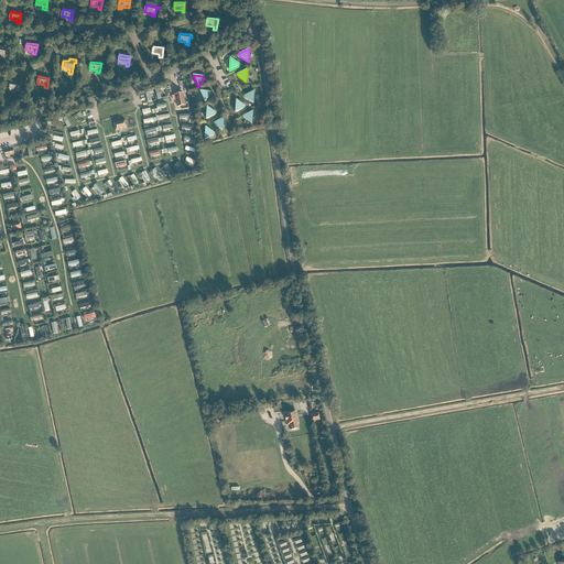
[(17,90),(17,93),(23,95),(24,90),(20,89),(21,84),(10,82),(9,89),(17,90)]
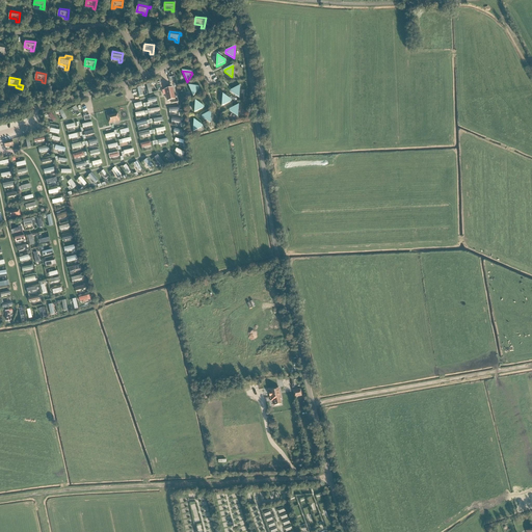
[(198,89),(197,86),(188,85),(193,97),(198,89)]
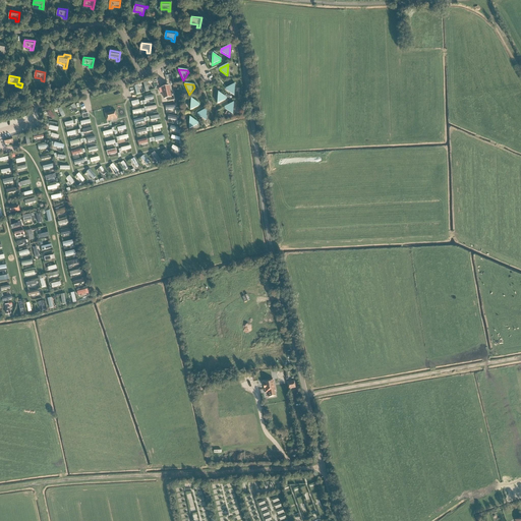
[(227,89),(227,91),(234,96),(235,84),(227,89)]
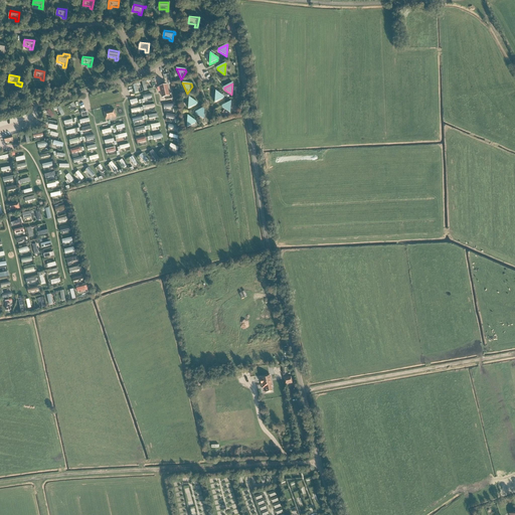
[(171,93),(168,94),(167,86),(160,87),(160,88),(157,88),(158,92),(161,92),(162,98),(165,98),(166,101),(172,100),(171,93)]
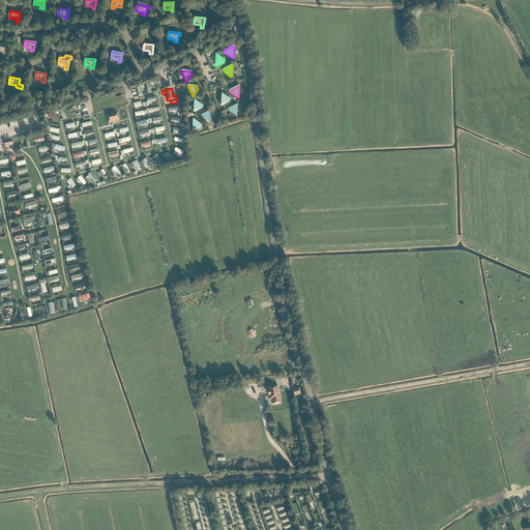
[(222,94),(221,106),(229,101),(230,99),(222,94)]
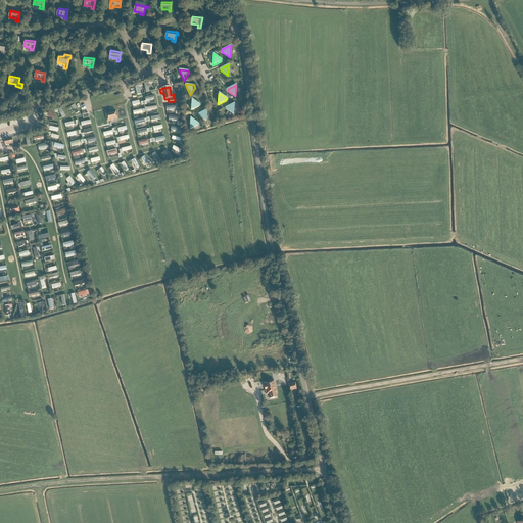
[(192,99),(191,110),(199,107),(199,104),(192,99)]
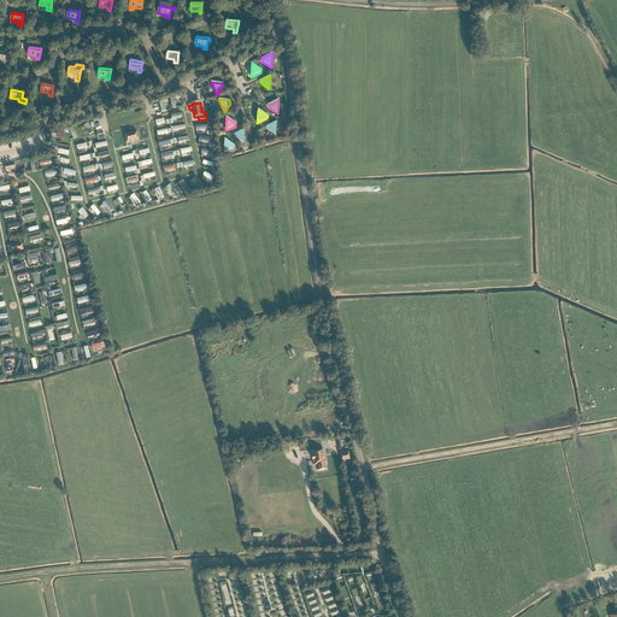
[(277,122),(268,127),(266,129),(276,135),(277,122)]
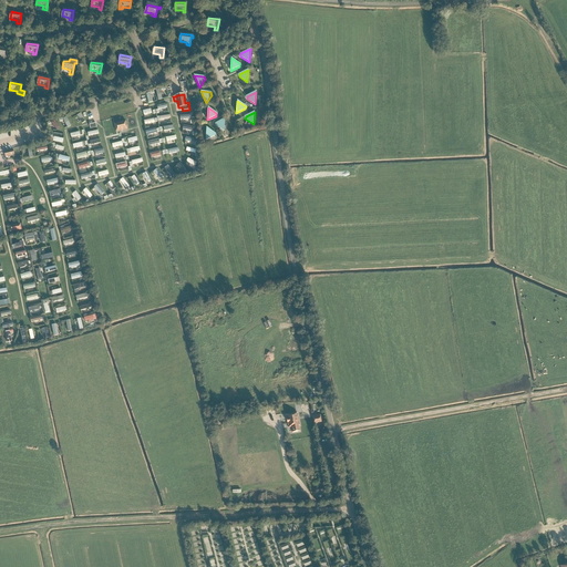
[(60,126),(54,119),(51,122),(57,130),(60,126)]
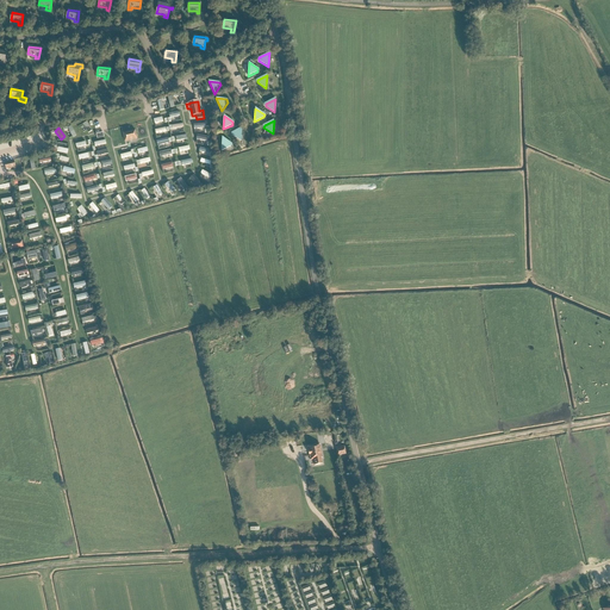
[(241,142),(242,128),(231,132),(231,135),(241,142)]
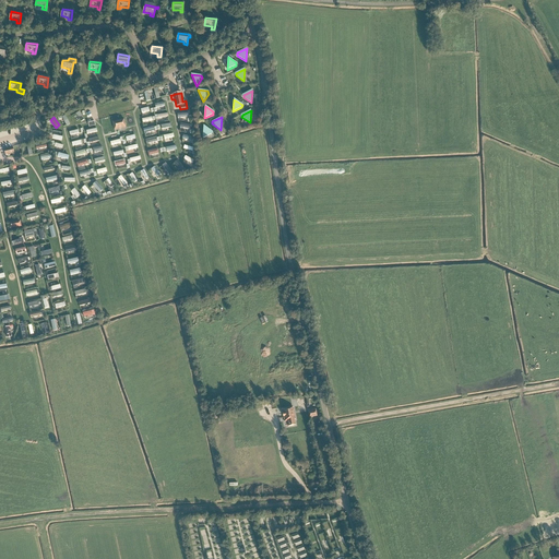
[(123,119),(113,122),(115,130),(126,127),(123,119)]
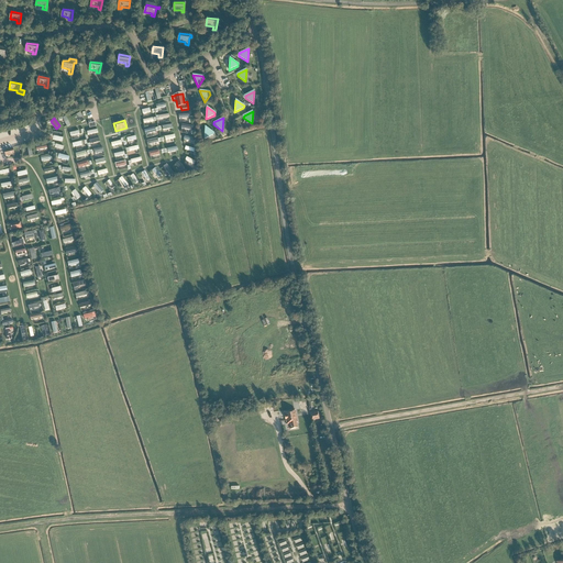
[(213,135),(213,132),(205,127),(205,140),(213,135)]
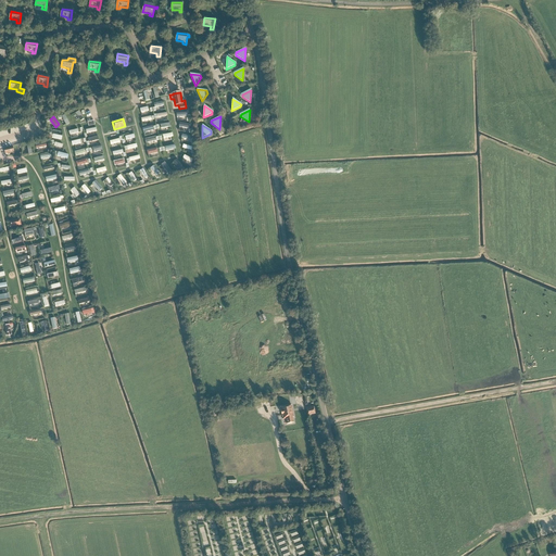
[(184,166),(177,159),(173,162),(180,169),(184,166)]
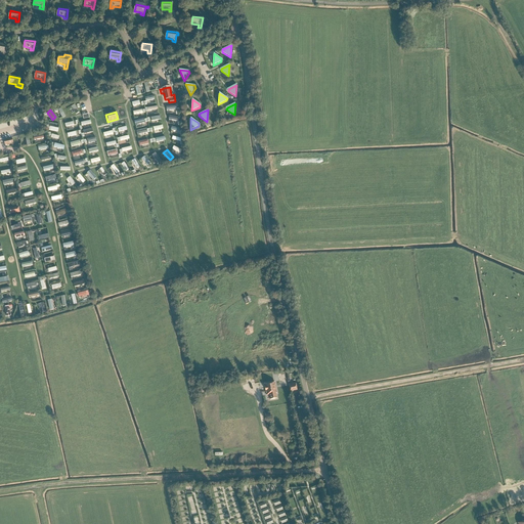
[(161,160),(155,153),(151,155),(158,162),(161,160)]
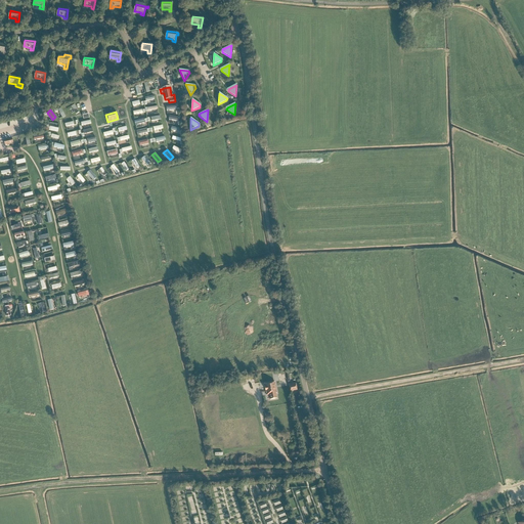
[(150,163),(144,156),(141,158),(147,166),(150,163)]
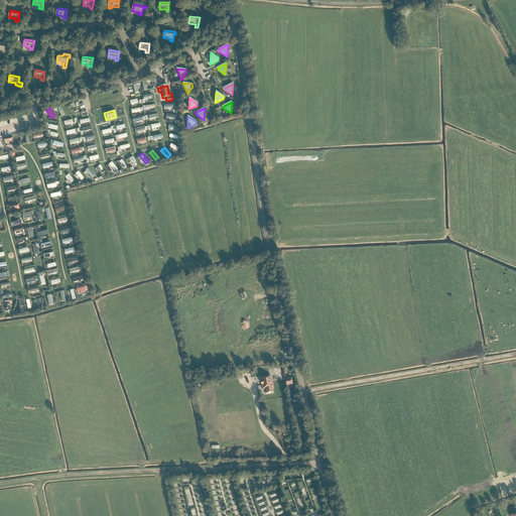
[(95,174),(89,166),(86,169),(92,176),(95,174)]
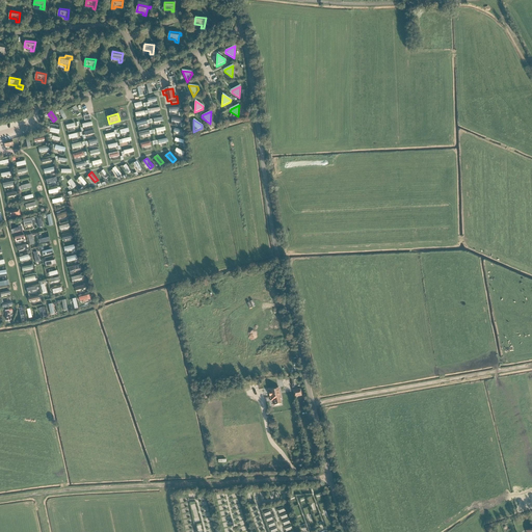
[(86,183),(81,176),(78,178),(84,185),(86,183)]
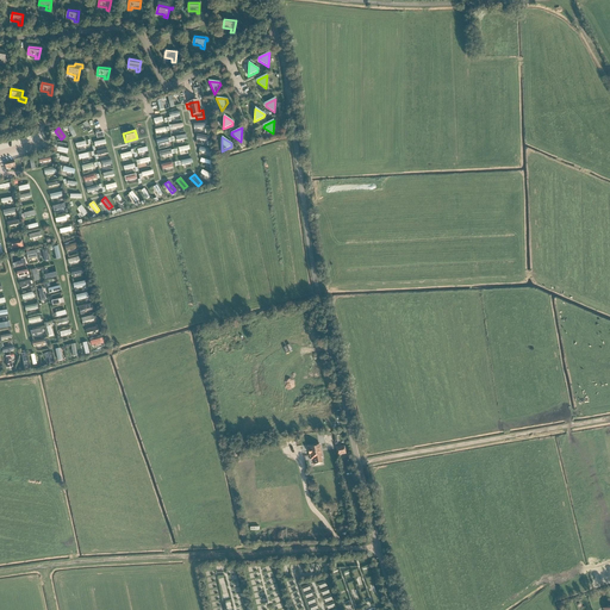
[(331,431),(323,434),(325,447),(332,444),(331,439),(332,439),(331,431)]
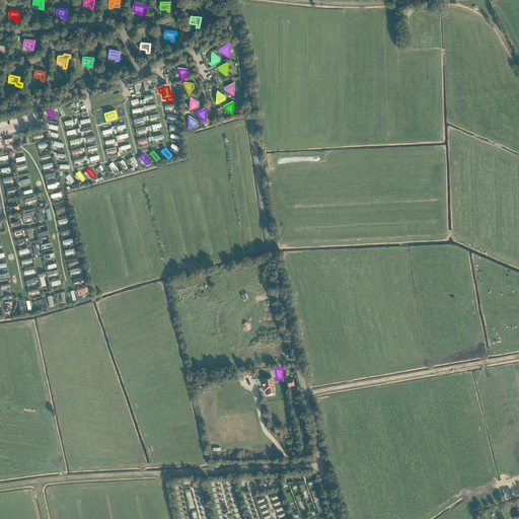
[(262,381),(264,392),(267,391),(268,396),(275,395),(274,390),(275,390),(272,379),(262,381)]
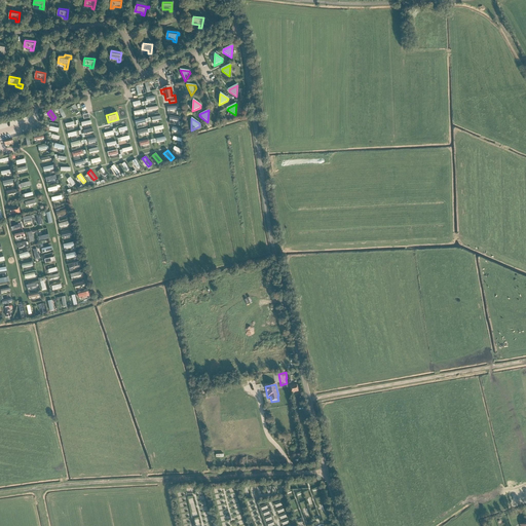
[(297,384),(290,386),(291,393),(298,391),(297,384)]
